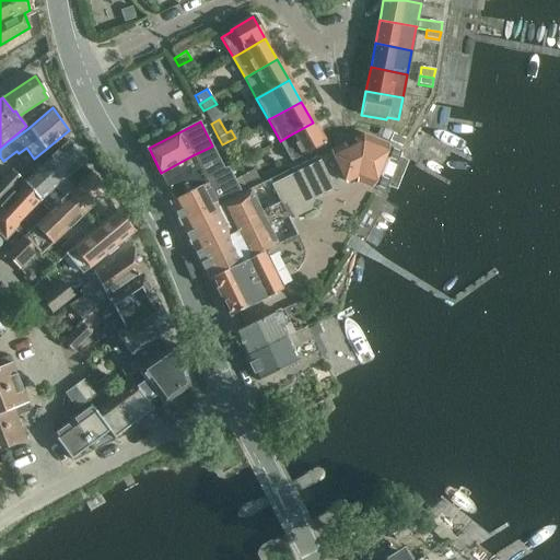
[(313,123),(289,136),(280,141),(291,160),(302,154),(302,155),(325,143),(313,123)]
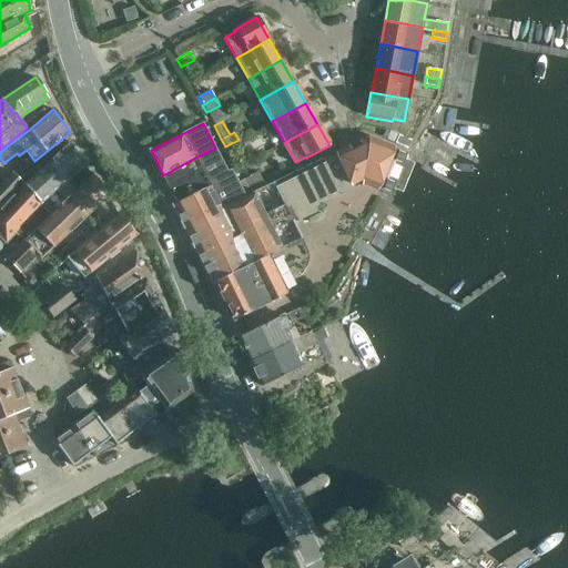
[(389,131),(386,139),(394,143),(397,134),(389,131)]
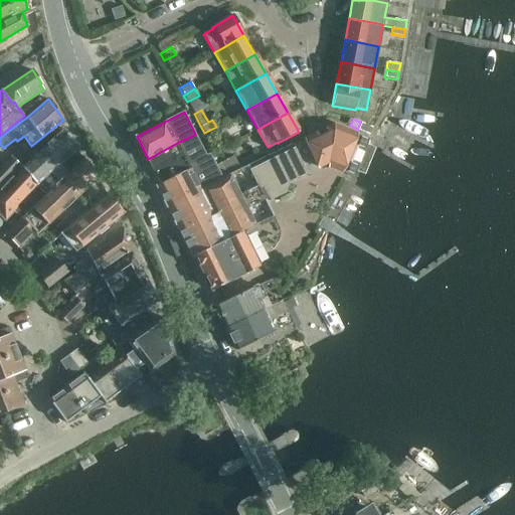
[(360,122),(357,130),(369,135),(372,127),(360,122)]
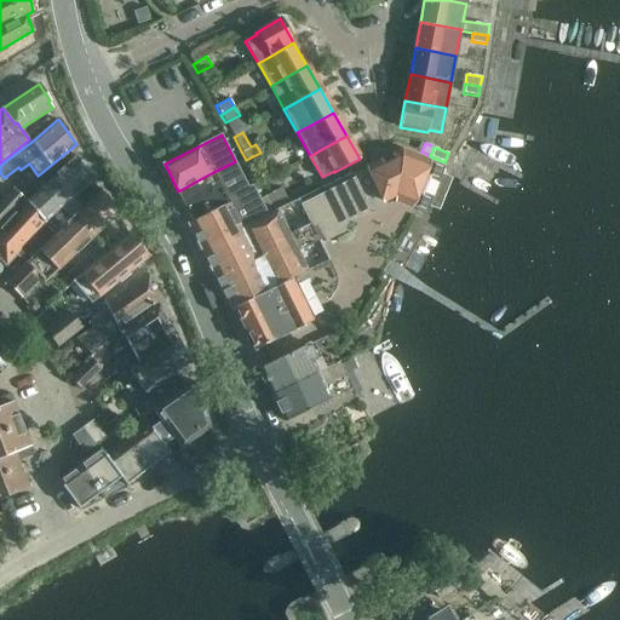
[(351,173),(298,200),(321,244),(344,231),(346,223),(371,211),(372,213),(388,205),(385,201),(394,197),(399,199),(397,201),(426,212),(432,197),(424,194),(430,179),(438,183),(445,167),(402,150),(392,155),(395,160),(384,166),(382,161),(352,176),(351,173)]
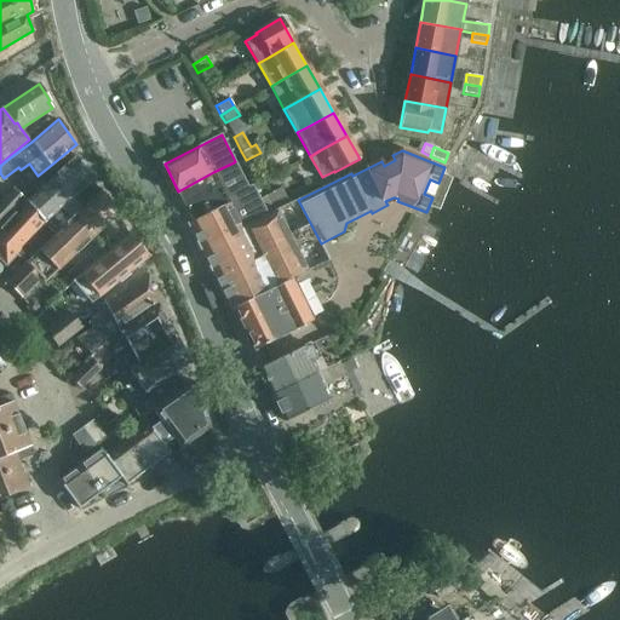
[(27,200),(26,201),(44,223),(62,207),(73,196),(96,177),(76,155),(27,200)]
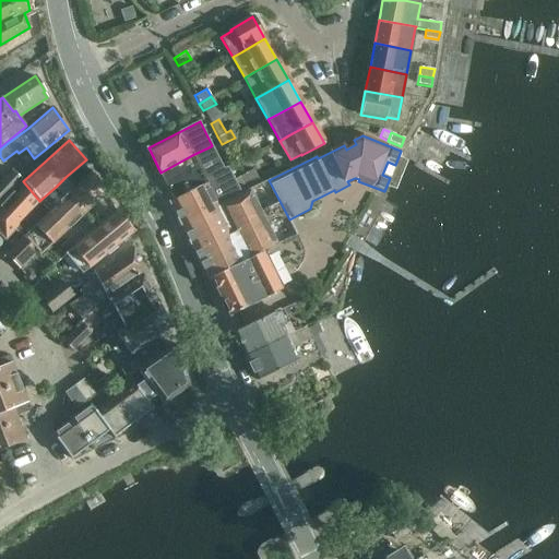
[(211,146),(192,155),(206,182),(217,204),(237,194),(211,146)]
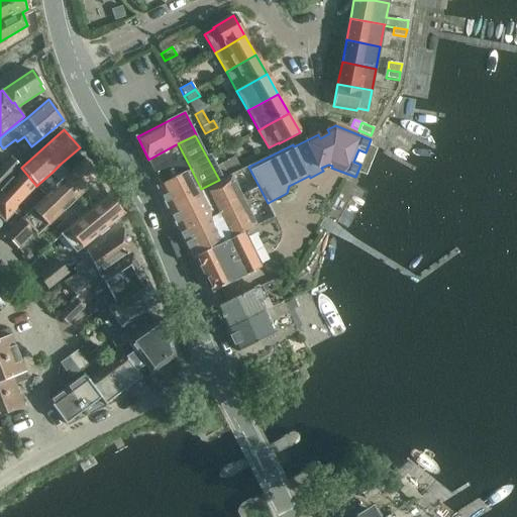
[(178,143),(148,160),(162,184),(191,169),(178,143)]
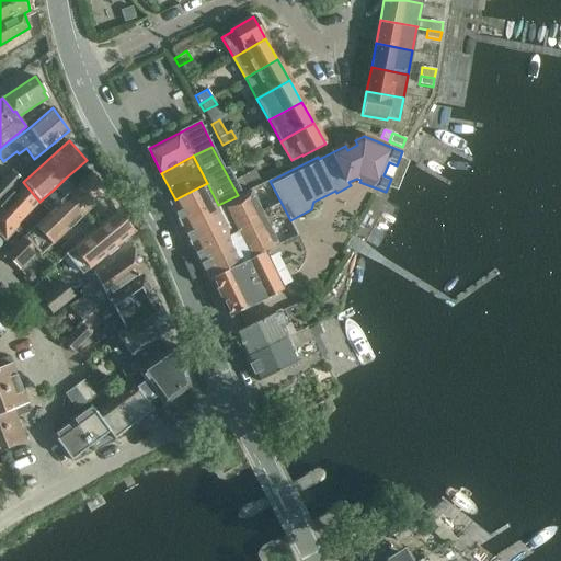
[(235,181),(241,193),(261,184),(253,170),(241,176),(242,176),(235,181)]
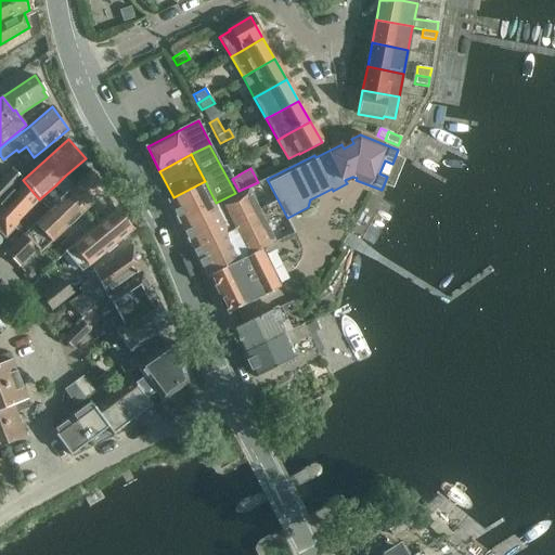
[(13,169),(0,182),(0,202),(23,180),(24,179),(13,169)]
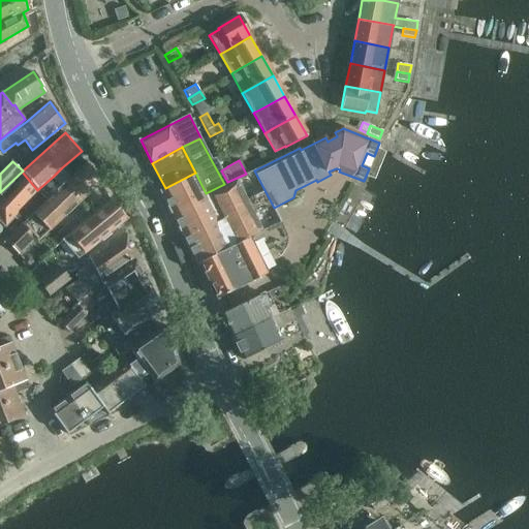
[(44,201),(33,213),(49,230),(81,200),(102,181),(86,164),(70,177),(61,185),(44,201)]
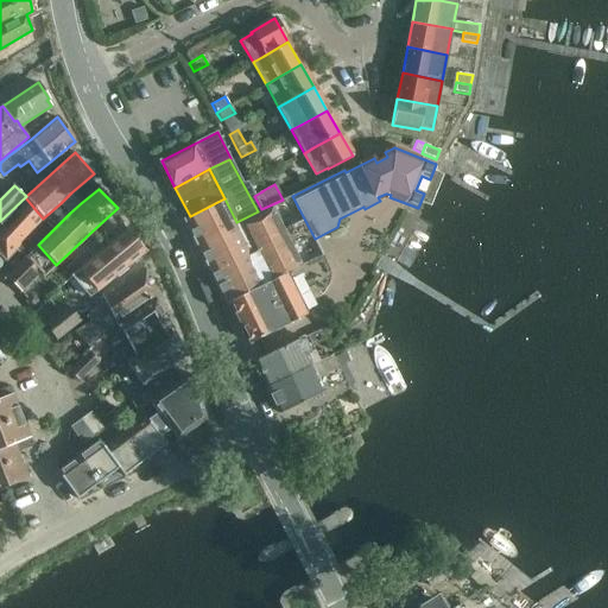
[(81,203),(71,192),(61,203),(70,213),(81,203)]
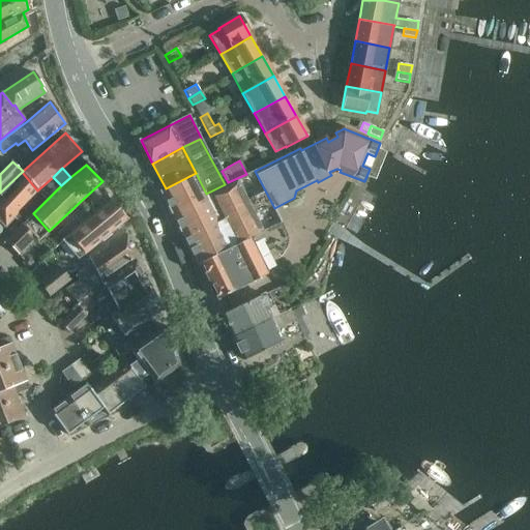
[(274,208),(255,171),(247,175),(246,174),(228,182),(225,184),(206,194),(170,211),(196,265),(200,263),(245,240),(252,238),(263,233),(282,223),(274,208)]
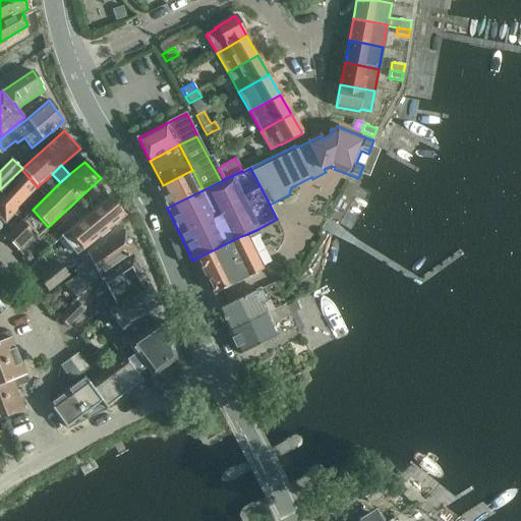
[(0,189),(0,217),(5,222),(12,214),(16,218),(17,217),(21,221),(30,213),(21,205),(37,187),(21,169),(0,189)]
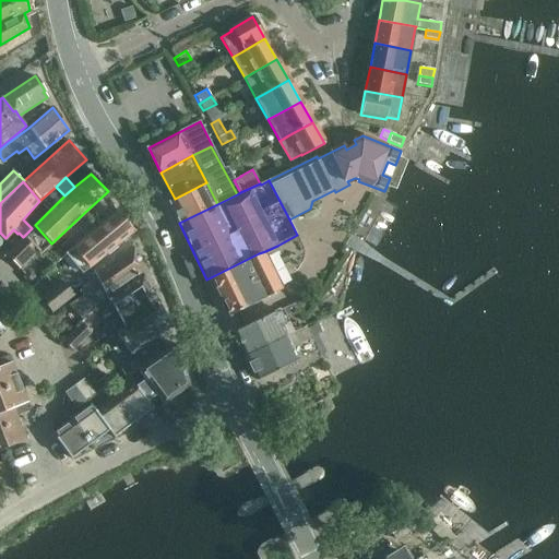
[(175,199),(169,202),(179,223),(217,204),(206,182),(175,199)]
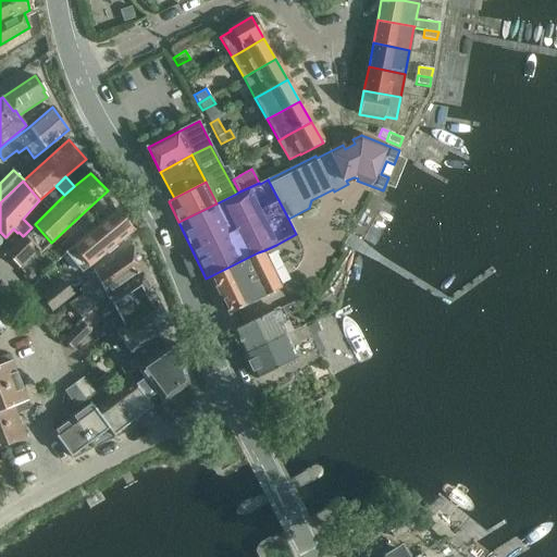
[(29,218),(35,224),(47,212),(42,206),(29,218)]
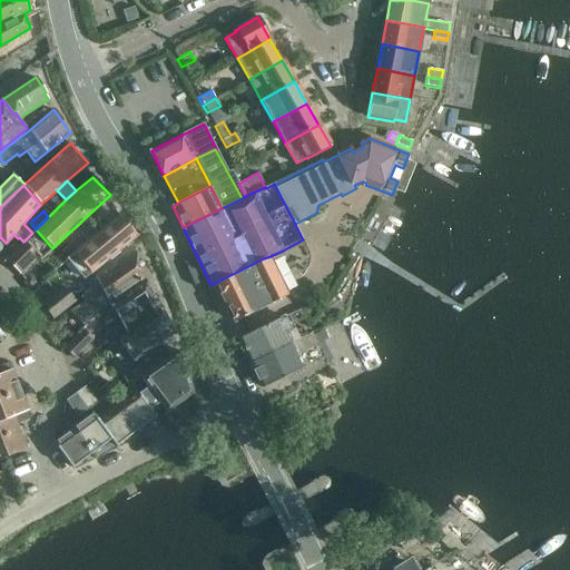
[(85,243),(66,259),(82,278),(91,272),(128,242),(135,236),(118,215),(85,243)]
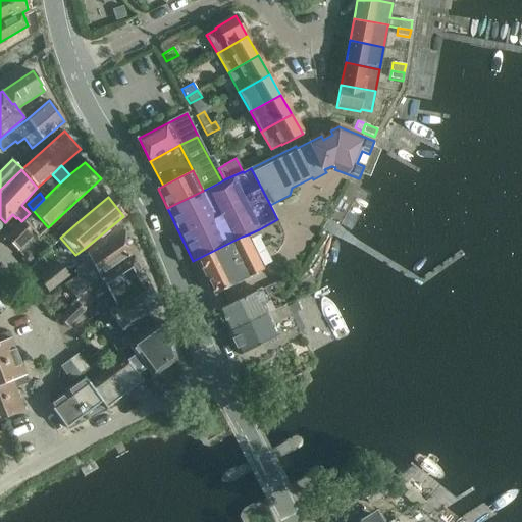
[(30,213),(21,221),(4,237),(17,251),(34,235),(37,238),(48,227),(33,210),(30,213)]
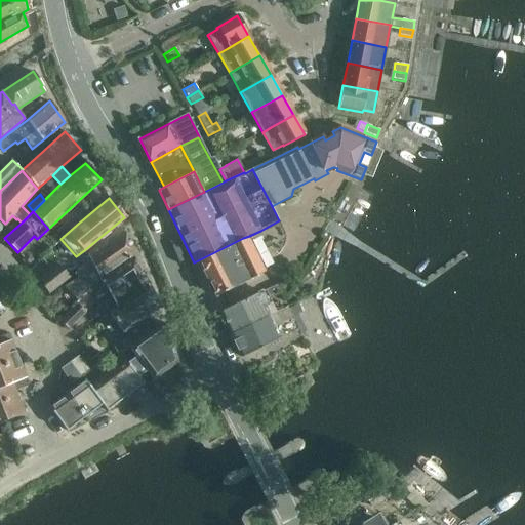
[(73,217),(51,237),(56,243),(61,239),(78,224),(73,217)]
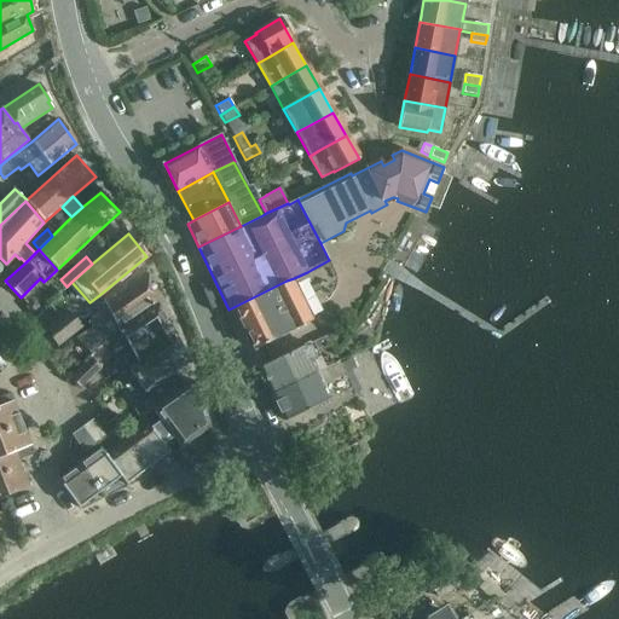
[(146,271),(103,300),(105,304),(87,322),(91,327),(75,337),(91,354),(100,347),(117,331),(119,330),(157,304),(162,300),(146,271)]
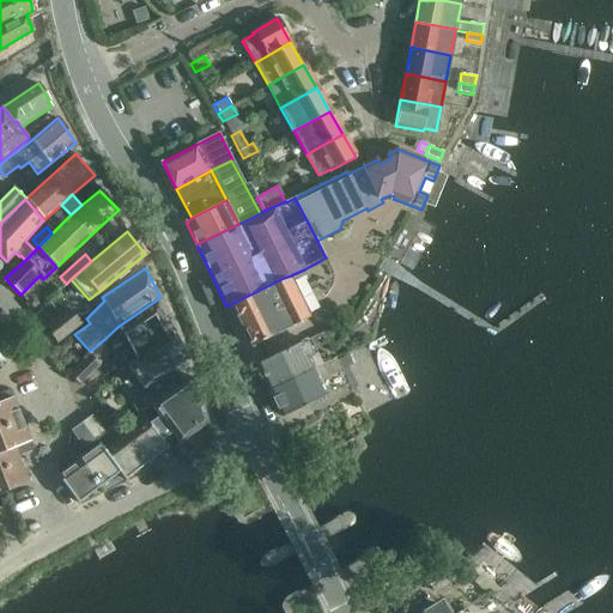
[(284,278),(231,304),(244,329),(242,334),(246,341),(250,343),(252,346),(309,316),(308,315),(309,313),(291,275),(284,278)]
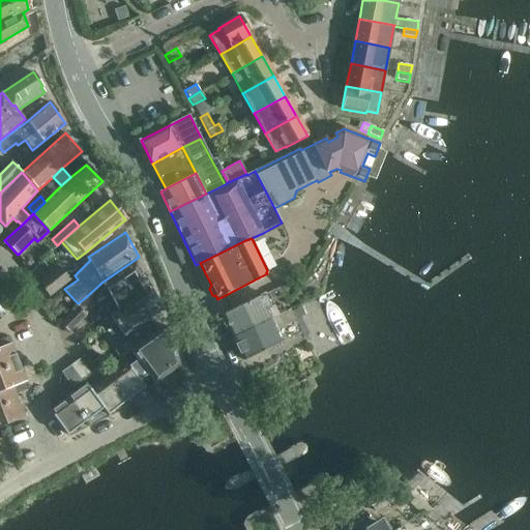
[(36,267),(29,260),(24,266),(31,272),(36,267)]
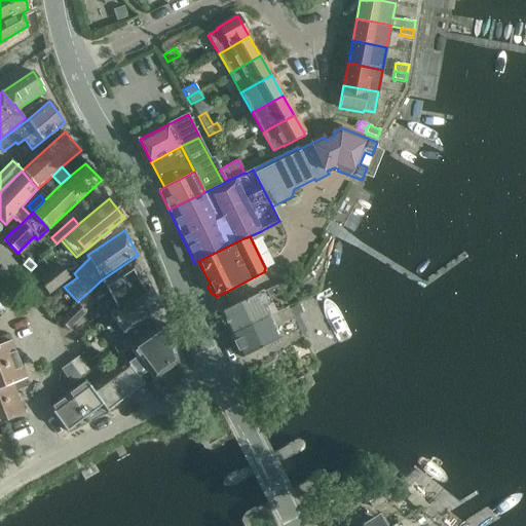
[(134,258),(102,280),(105,288),(111,299),(104,303),(108,312),(147,287),(147,286),(148,285),(134,258)]
